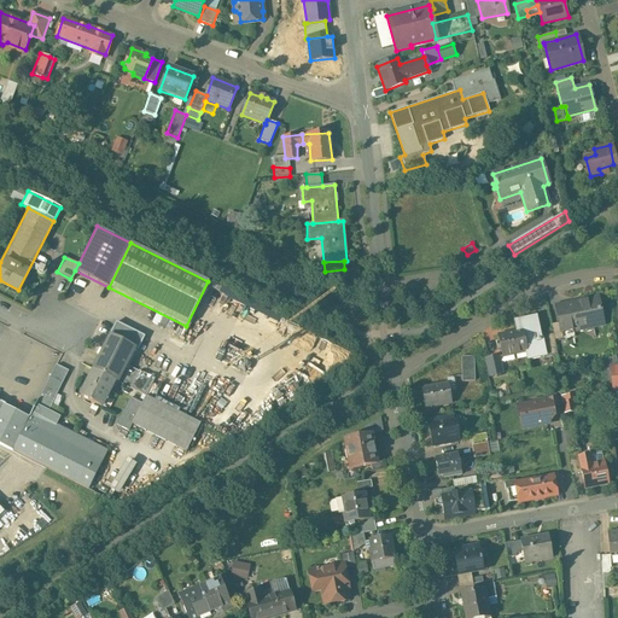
[(45,270),(44,267),(38,267),(35,269),(35,274),(38,277),(42,278),(45,274),(45,270)]
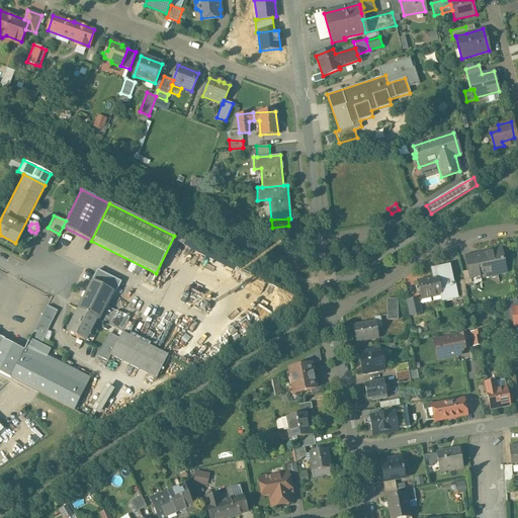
[(501,249),(465,257),(467,270),(477,268),(479,275),(496,271),(496,274),(506,272),(501,249)]
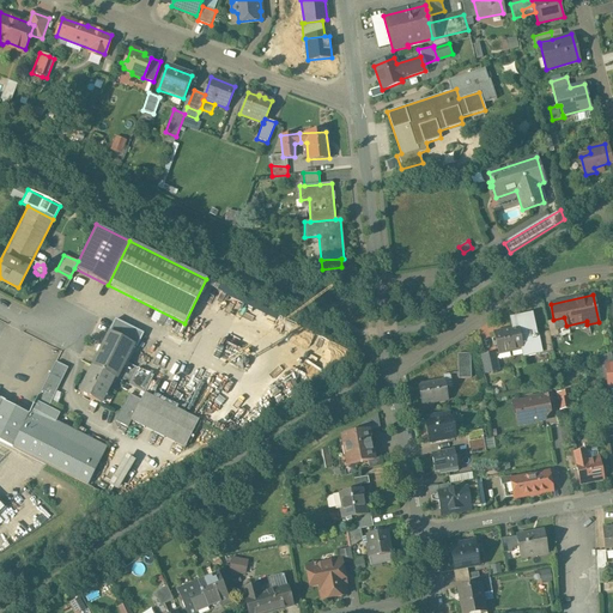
[(553,352),(550,338),(548,331),(539,333),(538,329),(534,331),(532,314),(510,319),(513,328),(517,327),(522,349),(523,356),(539,352),(540,354),(553,352)]
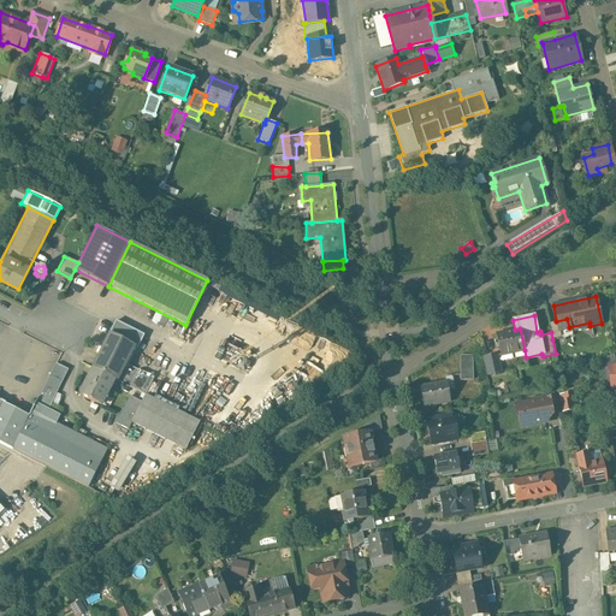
[(567,319),(556,321),(549,324),(551,332),(552,339),(561,337),(560,330),(569,327),(567,319)]
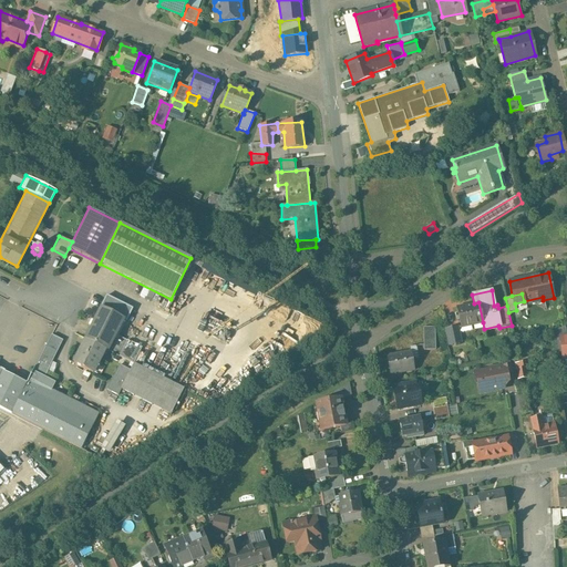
[(133,308),(106,295),(100,307),(122,318),(126,320),(133,308)]
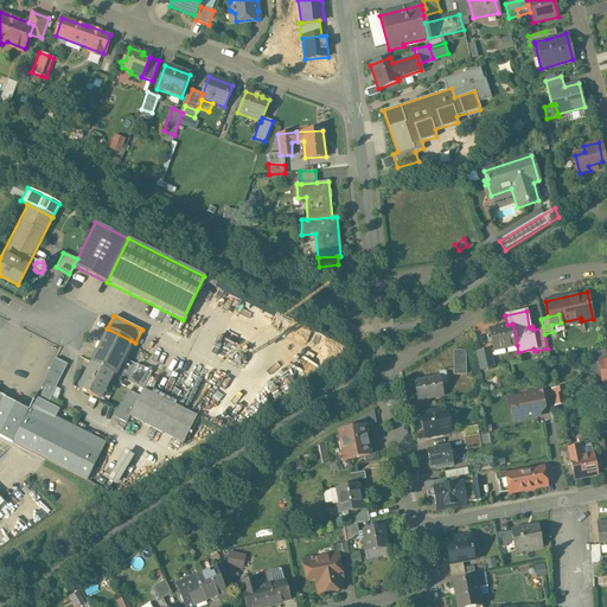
[(512,324),(508,325),(487,330),(492,351),(517,345),(512,324)]
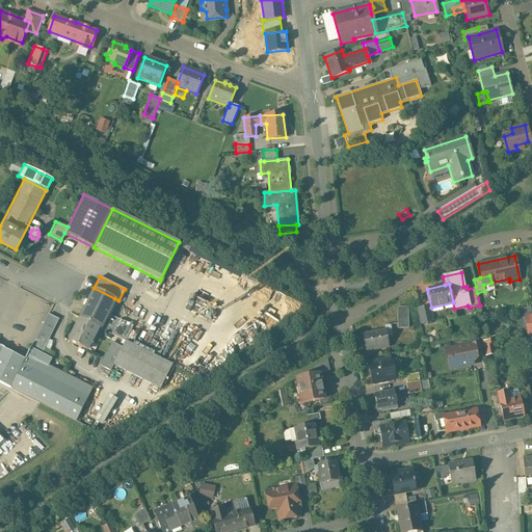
[(114,298),(94,288),(88,299),(84,297),(81,303),(85,306),(79,318),(98,327),(100,327),(107,313),(114,298)]
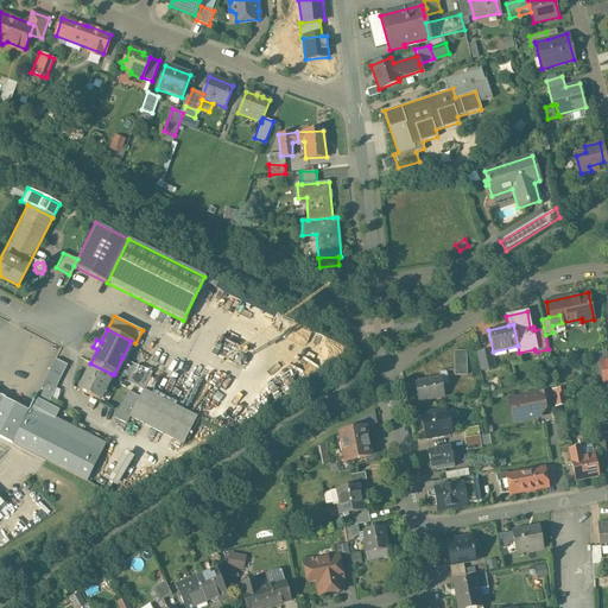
[(596,377),(602,375),(601,362),(607,361),(606,350),(593,355),(596,377)]
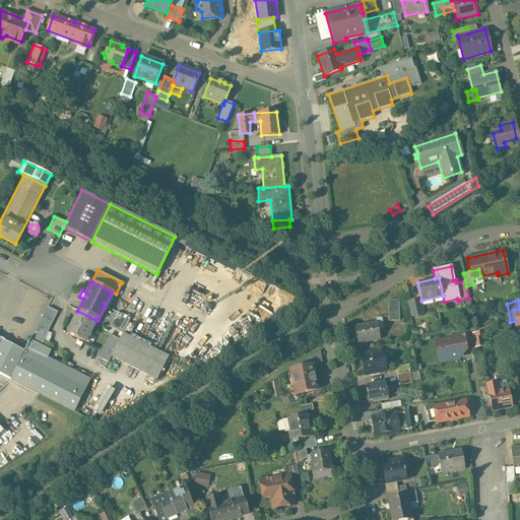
[(418,301),(409,303),(412,316),(421,314),(418,301)]
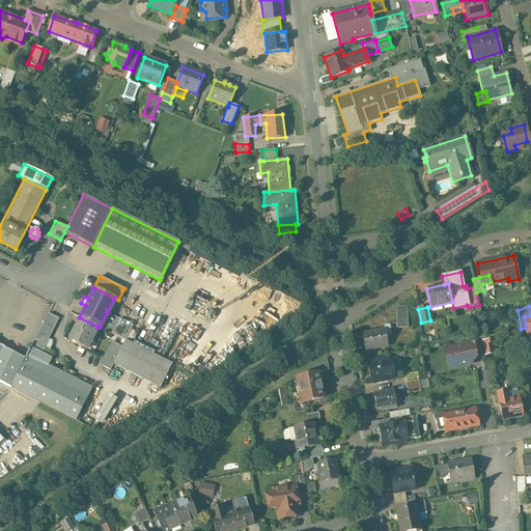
[(47,312),(40,324),(52,329),(58,318),(47,312)]
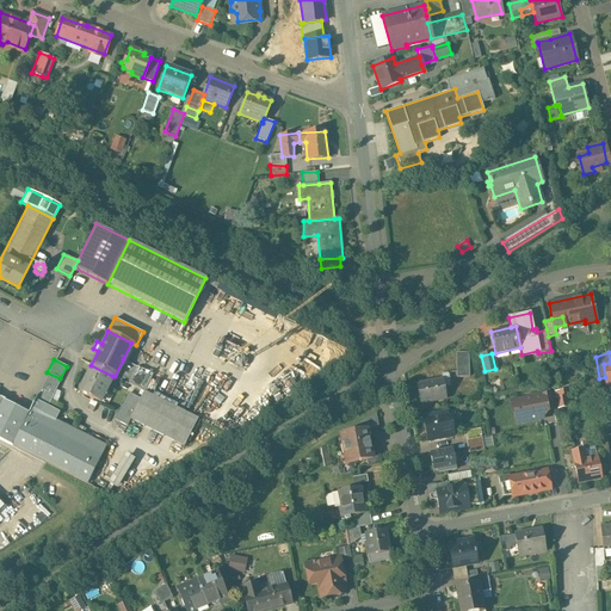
[(123,359),(115,376),(128,383),(136,365),(123,359)]
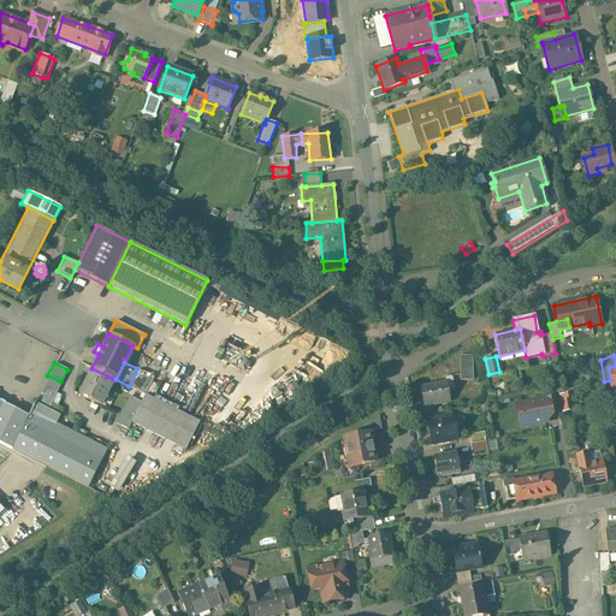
[(113,379),(92,368),(80,394),(100,404),(113,379)]
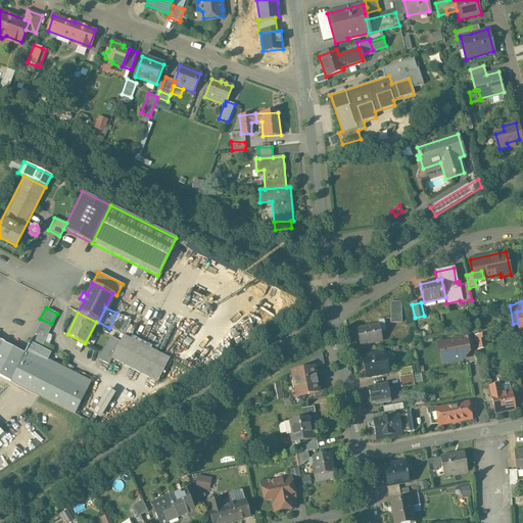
[(130,320),(116,313),(109,328),(123,335),(130,320)]
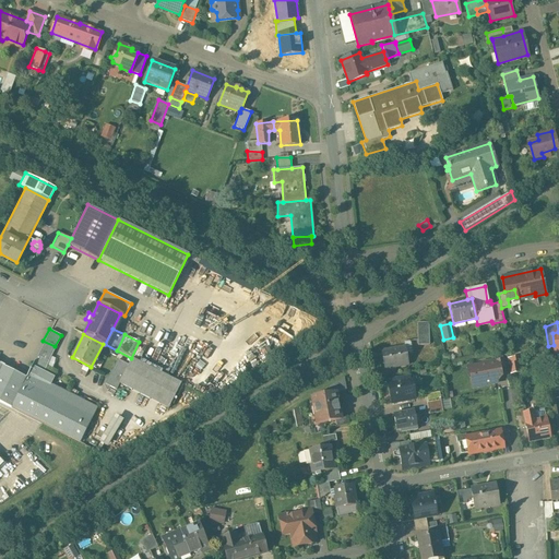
[(55,346),(43,341),(30,368),(42,373),(55,346)]
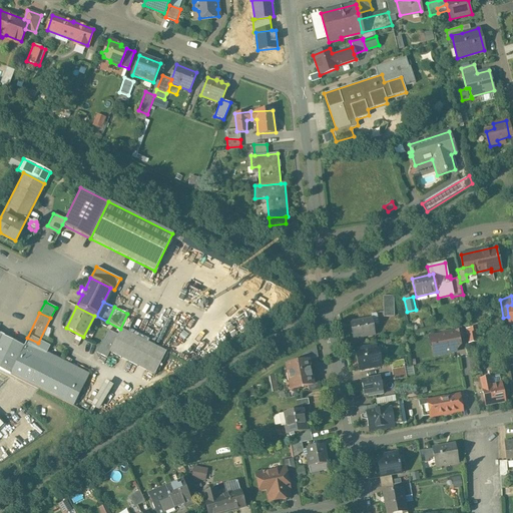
[(371,319),(350,323),(354,339),(374,336),(371,319)]
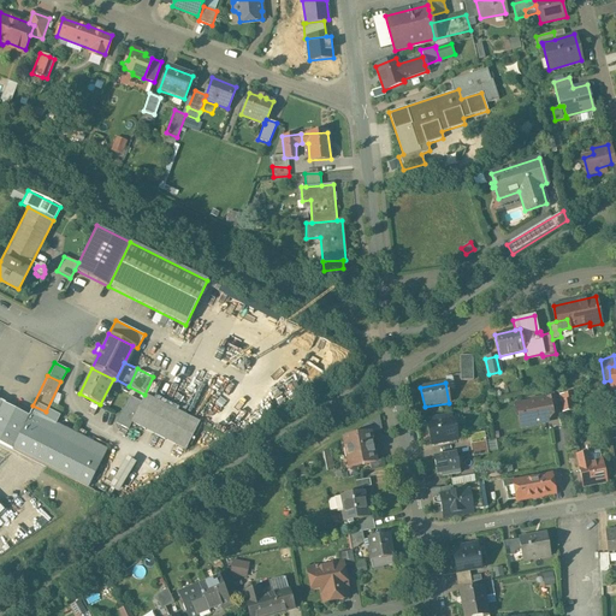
[(131,422),(141,401),(128,395),(114,424),(128,430),(131,422)]
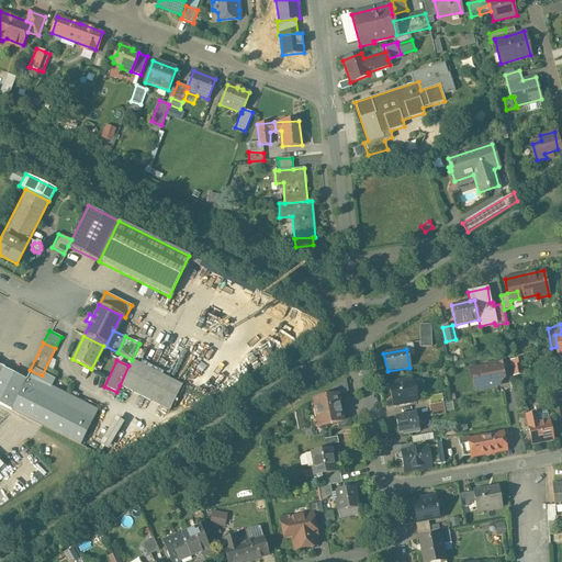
[(181,384),(132,360),(128,366),(120,385),(169,411),(181,384)]
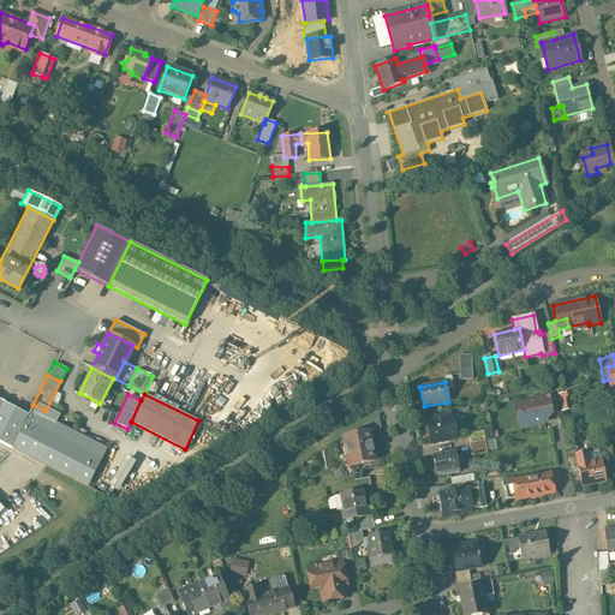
[(555,395),(545,398),(548,412),(557,410),(555,395)]
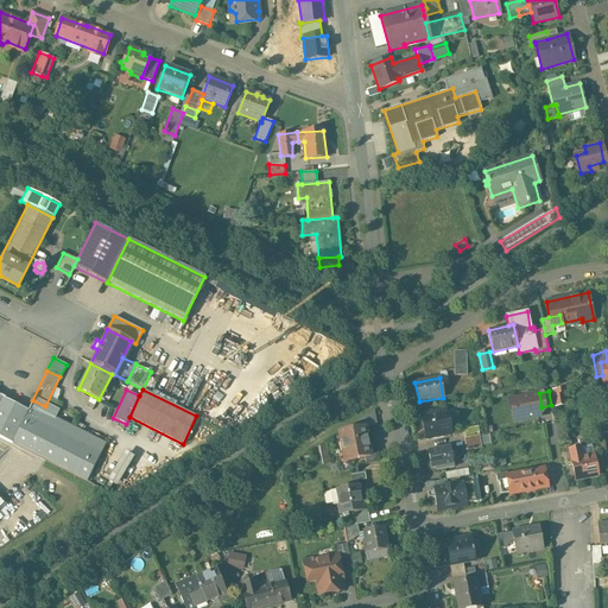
[(517,409),(511,411),(513,422),(540,417),(539,411),(542,407),(539,393),(515,398),(517,409)]
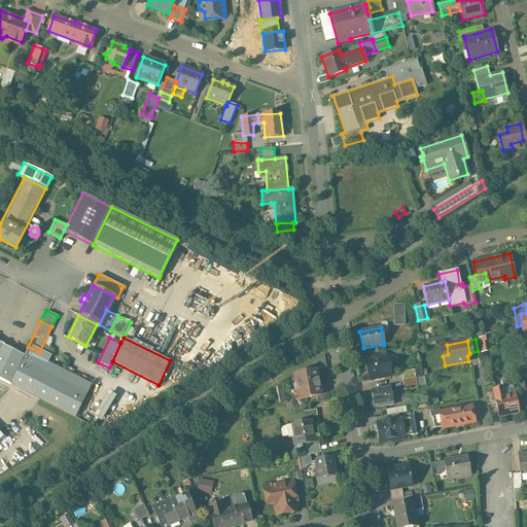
[(488,341),(480,343),(481,351),(490,350),(488,341)]
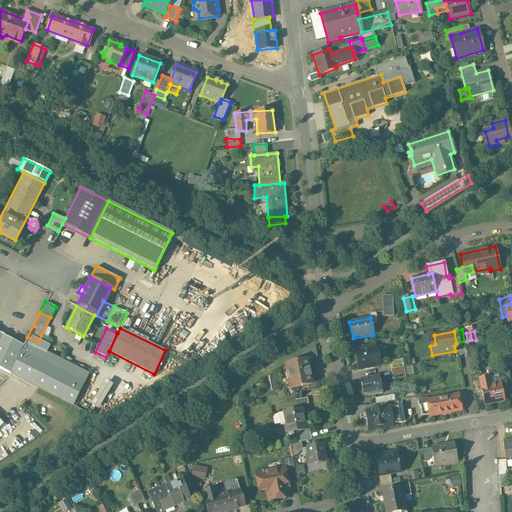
[(0,367),(9,373),(23,346),(0,334),(0,367)]
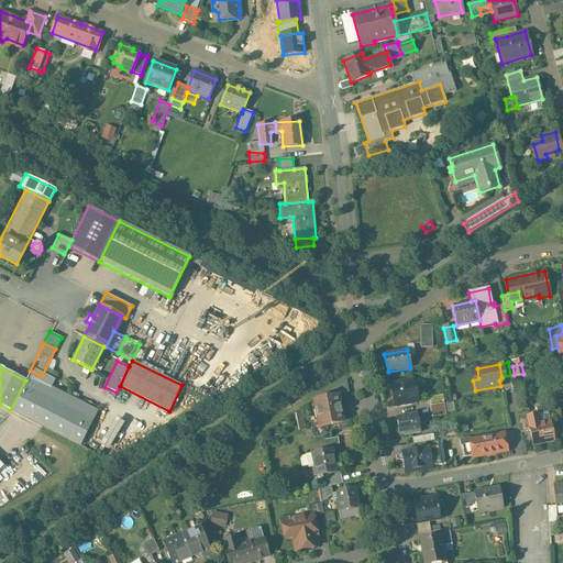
[(97,409),(29,375),(25,381),(10,410),(79,444),(97,409)]
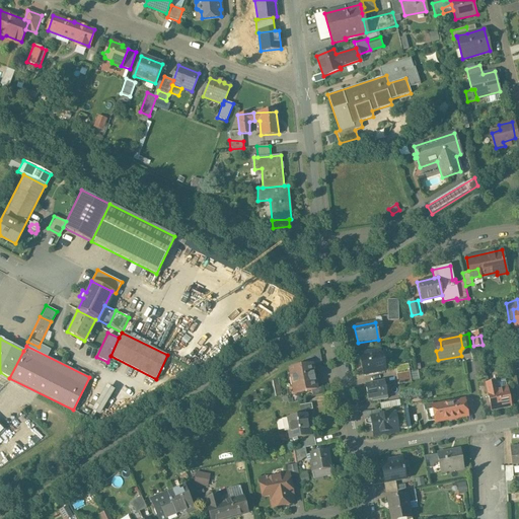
[(381,352),(360,356),(363,374),(385,370),(381,352)]
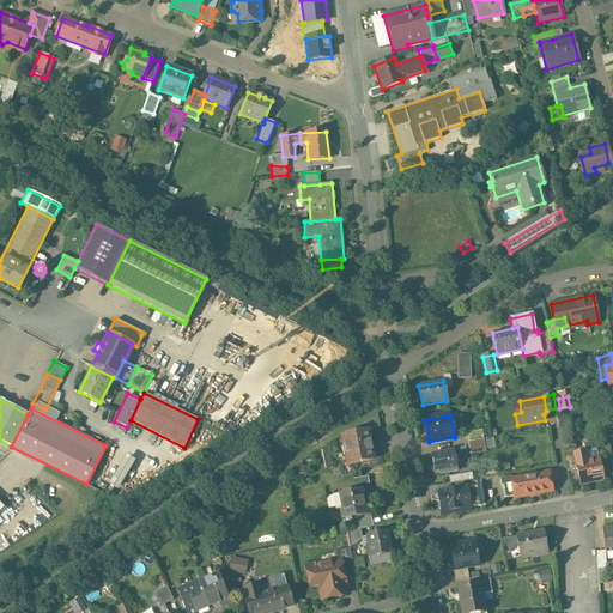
[(483,429),(466,432),(468,442),(480,439),(484,438),(483,429)]
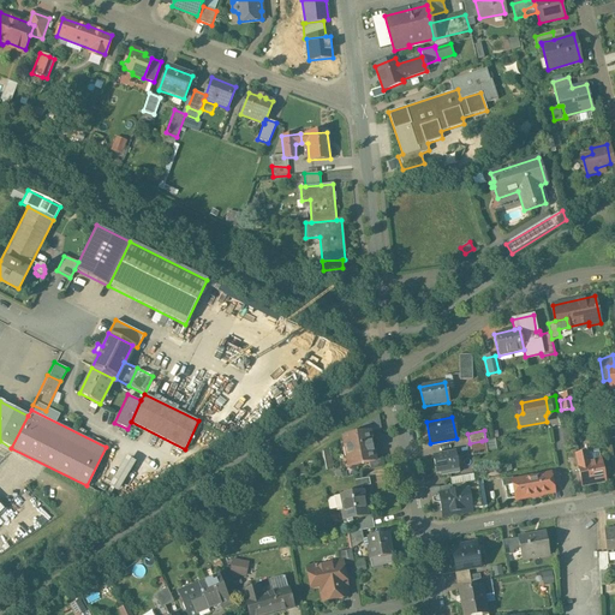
[(362,434),(342,437),(347,466),(369,463),(375,461),(374,458),(369,433),(362,434)]
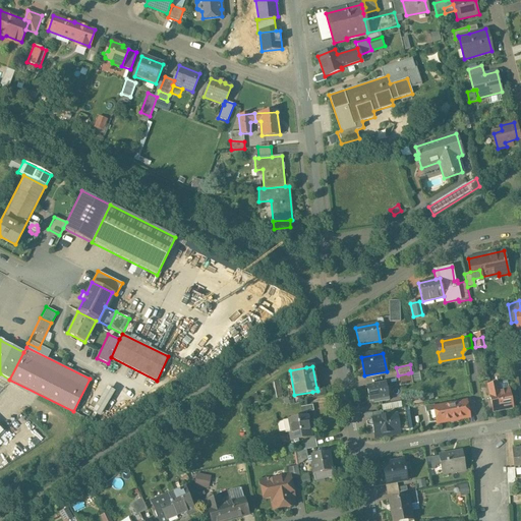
[(408,373),(398,375),(399,386),(410,384),(408,373)]
